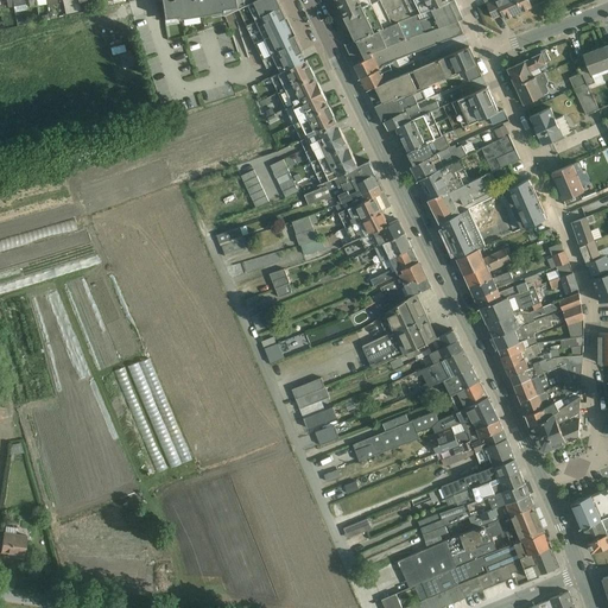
[(25,10),(23,0),(12,0),(13,7),(14,12),(25,10)]
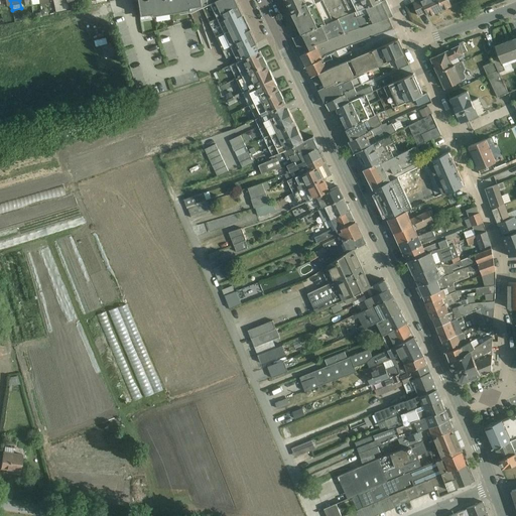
[(166,13),(163,0),(136,0),(140,20),(151,19),(150,15),(166,13)]
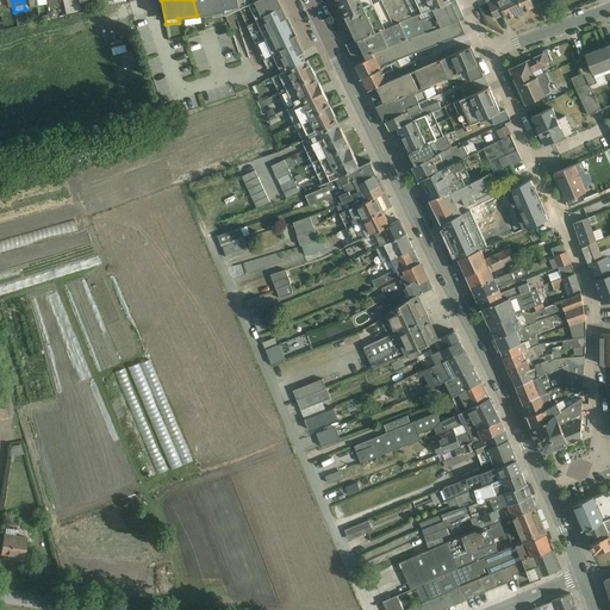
[(226,16),(232,13),(228,0),(193,0),(197,16),(211,13),(212,18),(226,16)]
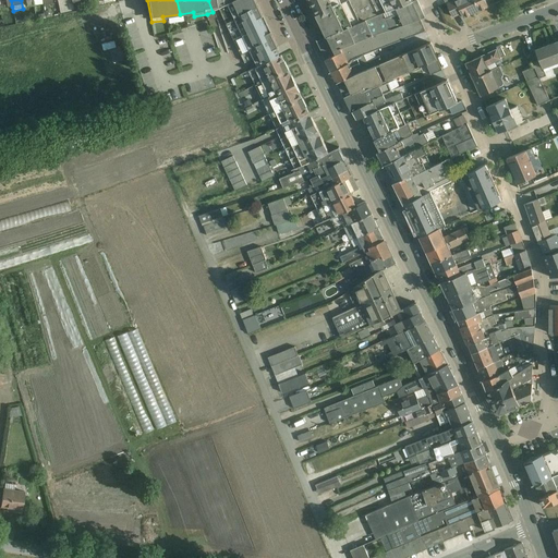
[(219,9),(237,0),(208,0),(213,12),(219,9)]
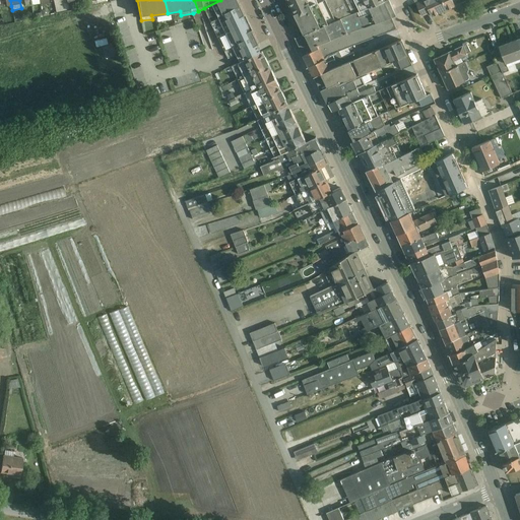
[(220,0),(204,8),(217,36),(248,20),(237,0),(220,0)]
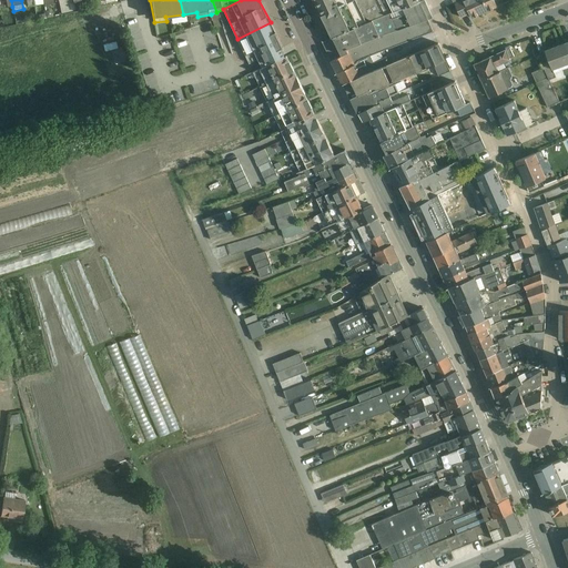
[(314,0),(320,11),(345,0),(314,0)]
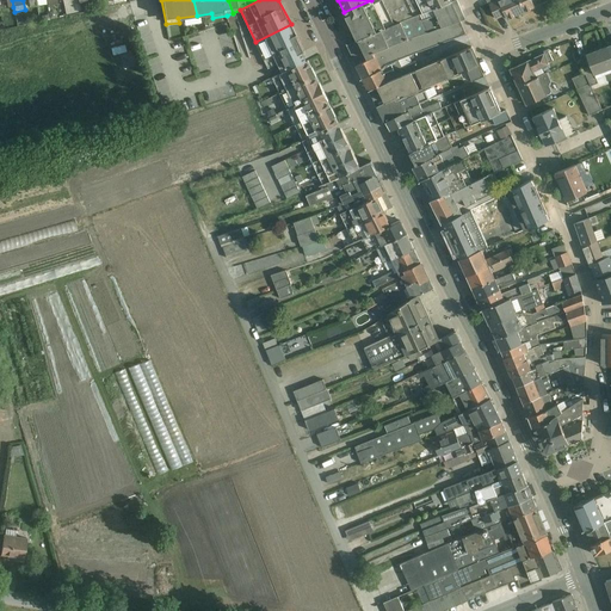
[(358,41),(423,14),(415,0),(371,0),(344,12),(358,41)]
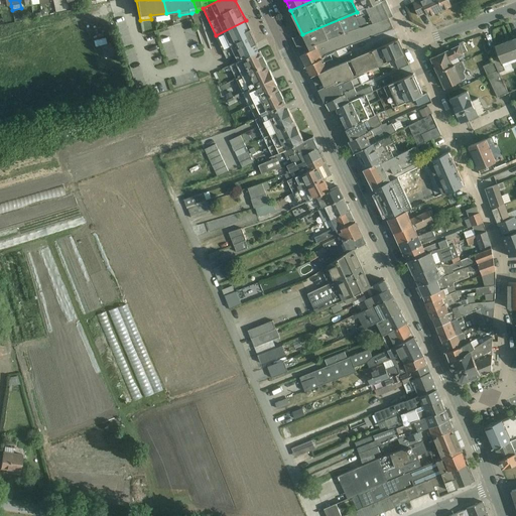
[(315,44),(389,17),(393,16),(385,0),(384,0),(382,1),(357,12),(302,34),(293,38),(293,37),(292,37),(301,55),(316,47),(315,44)]
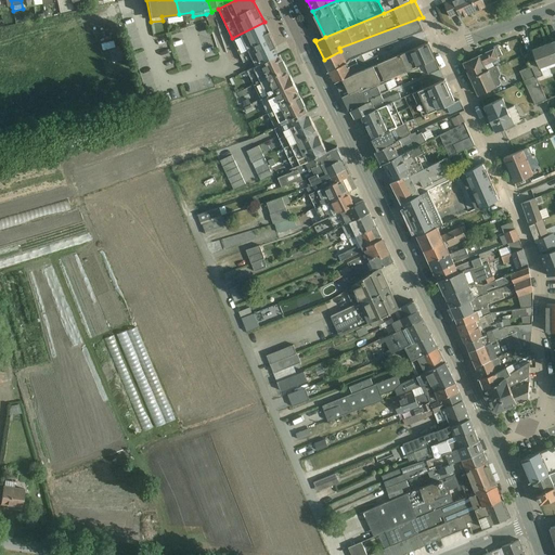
[(377,0),(384,13),(411,1),(410,0),(377,0)]
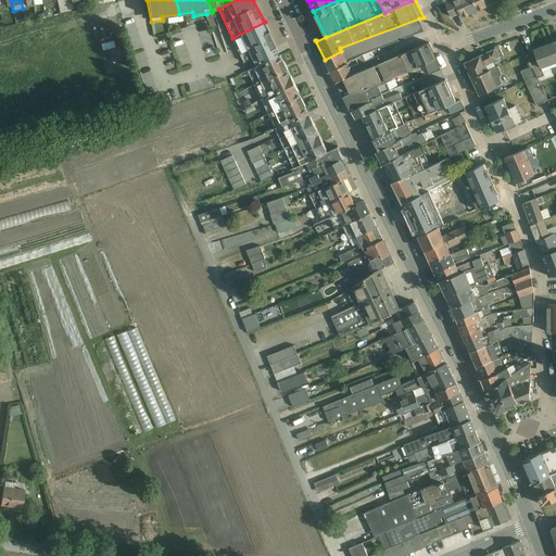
[(462,17),(487,7),(483,0),(452,0),(445,3),(452,17),(459,13),(462,17)]
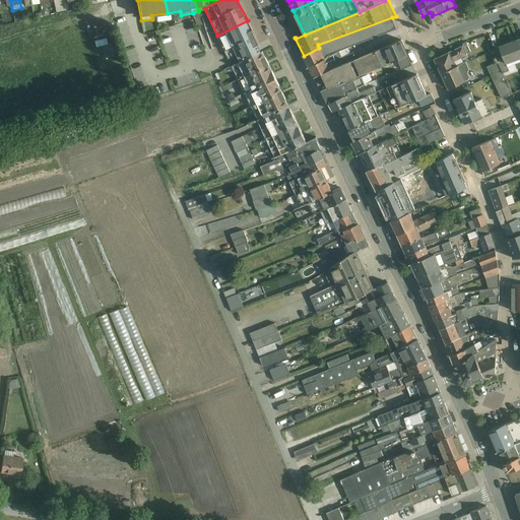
[(304,56),(309,67),(349,50),(348,48),(397,28),(392,17),(318,45),(319,48),(304,56)]
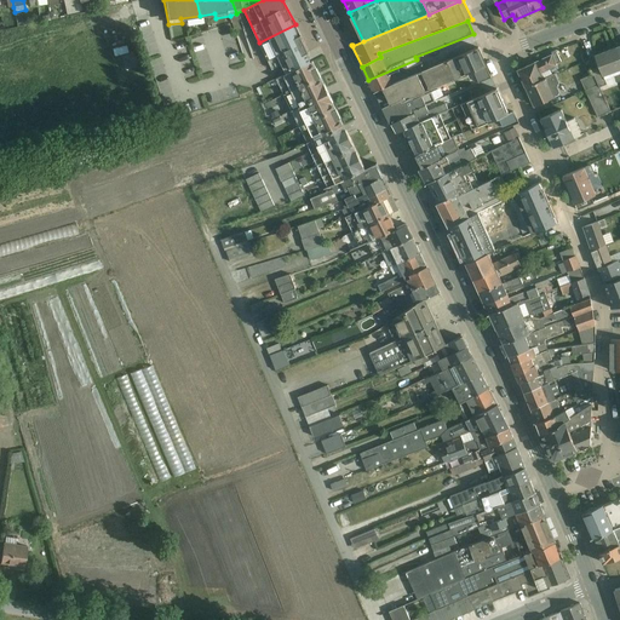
[(273,69),(308,52),(296,24),(259,42),(273,69)]
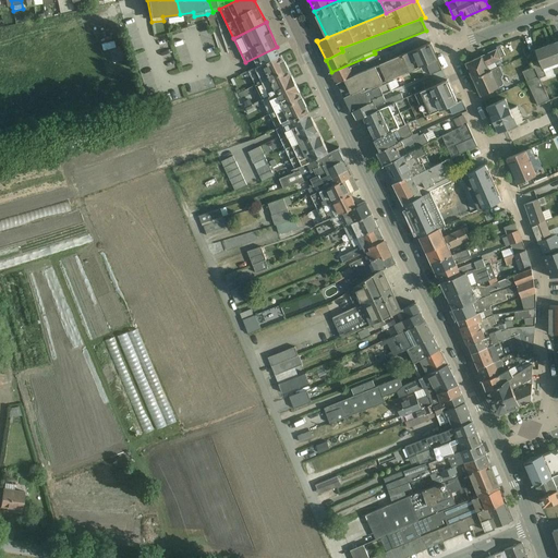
[(497,49),(501,60),(504,64),(528,53),(521,37),(497,47),(497,49)]
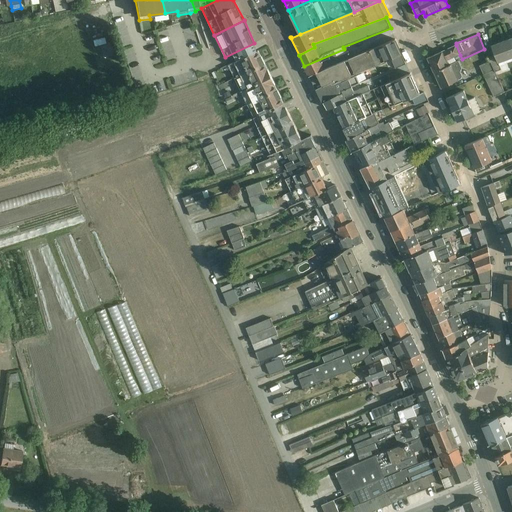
[(391,59),(402,54),(395,39),(370,50),(376,65),(391,59)]
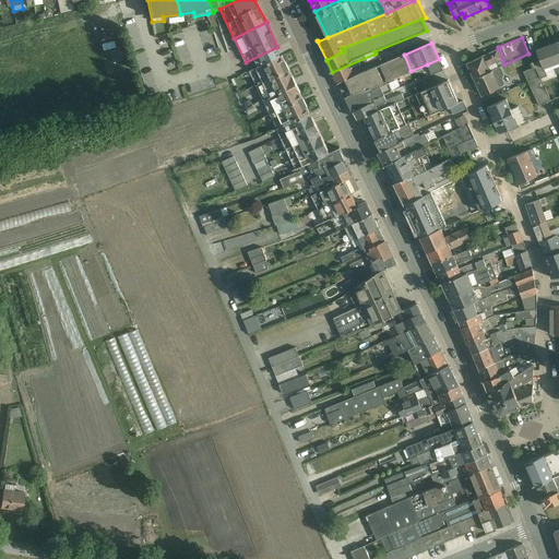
[(558,73),(558,49),(556,43),(537,50),(540,60),(532,63),(534,68),(535,67),(540,79),(547,75),(548,78),(558,73)]
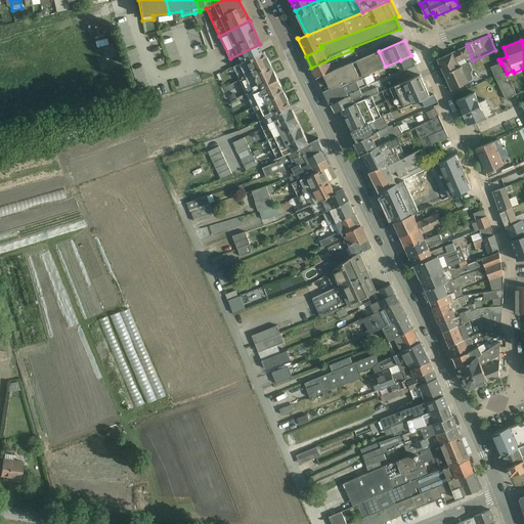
[(166,47),(170,61),(179,58),(175,45),(166,47)]
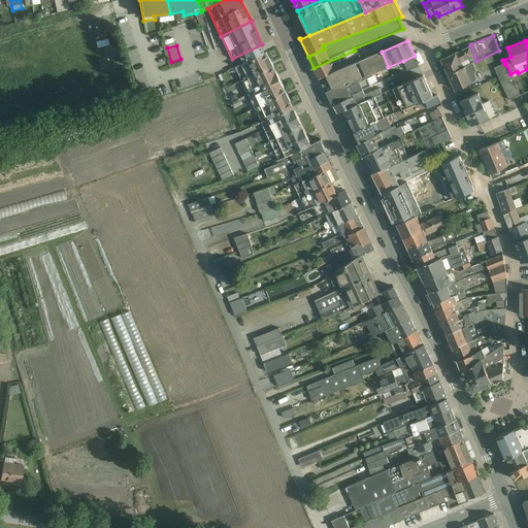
[(441,60),(449,74),(463,67),(461,63),(474,57),(470,46),(441,60)]
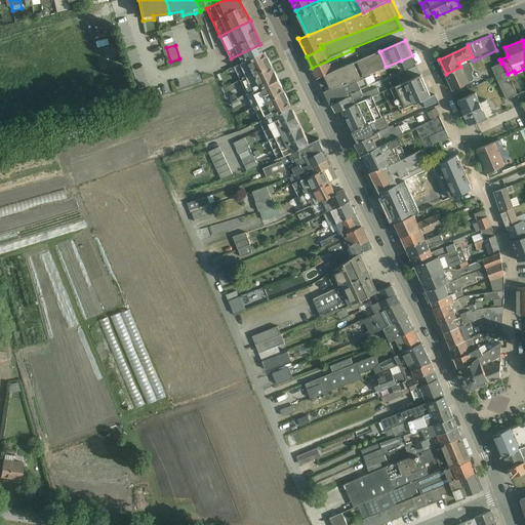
[(317,78),(361,59),(359,54),(355,55),(353,50),(312,68),(317,78)]
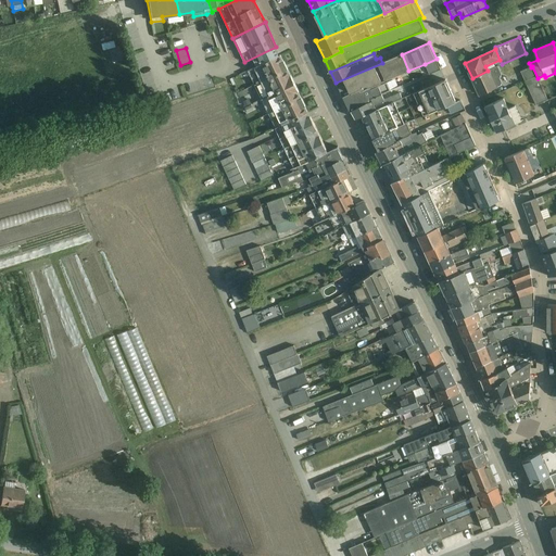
[(361,91),(394,77),(408,71),(402,54),(382,63),(336,83),(343,97),(361,89),(361,91)]
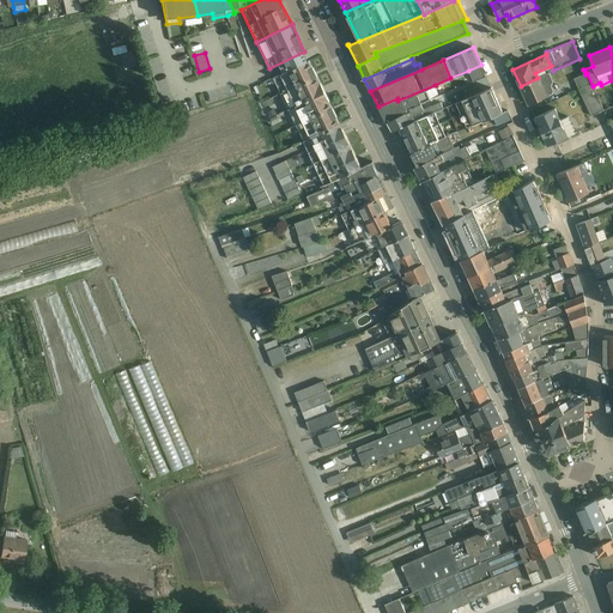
[(274,78),(283,93),(316,77),(309,61),(274,78)]
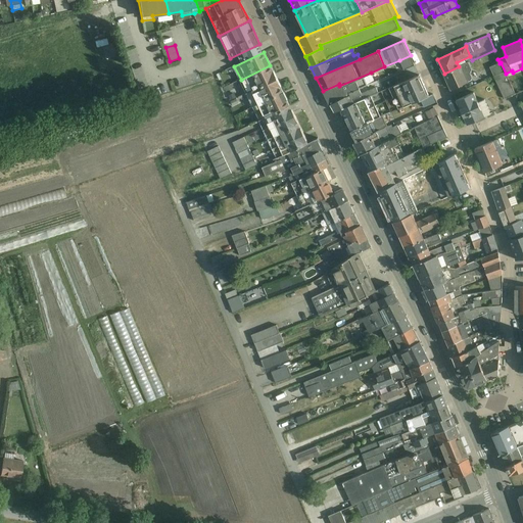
[(415,65),(411,55),(399,60),(403,70),(415,65)]
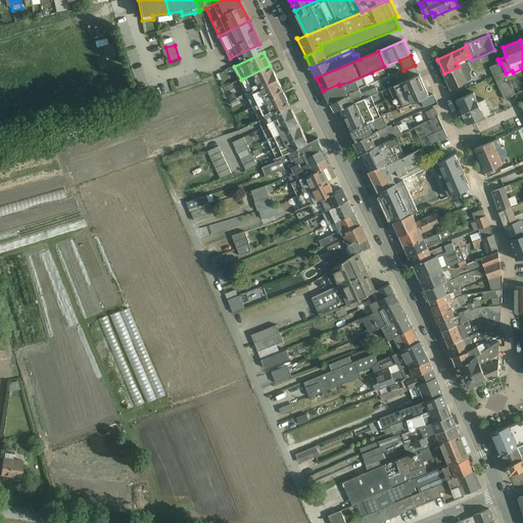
[(471,81),(472,78),(471,74),(472,69),(469,62),(459,66),(444,74),(452,89),(467,82),(468,83),(470,82),(469,82),(471,81)]
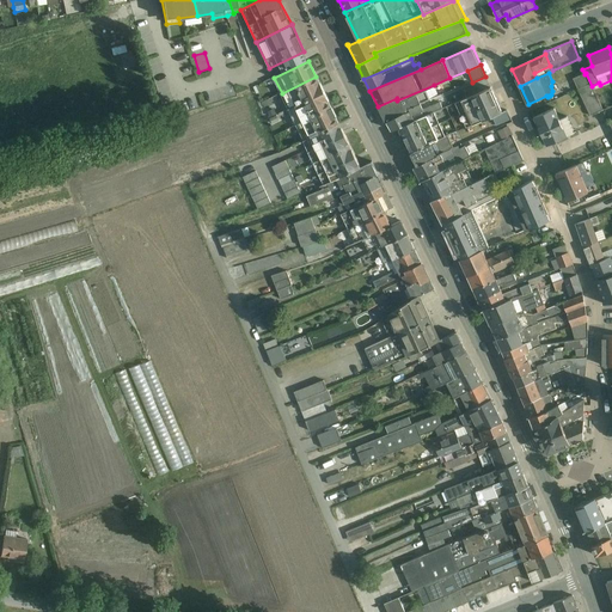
[(591,84),(586,73),(585,74),(574,79),(579,90),(591,84)]
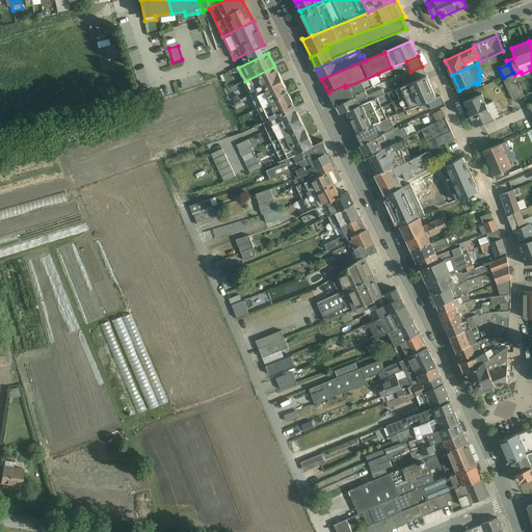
[(251,95),(281,80),(274,67),(245,81),(251,95)]
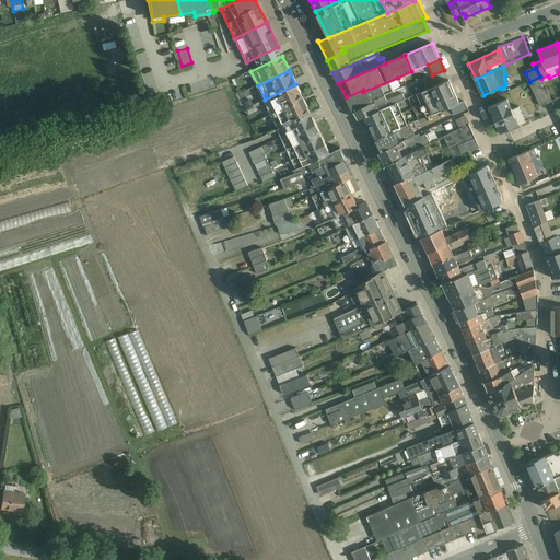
[(541,79),(540,77),(529,82),(540,106),(551,101),(541,79)]
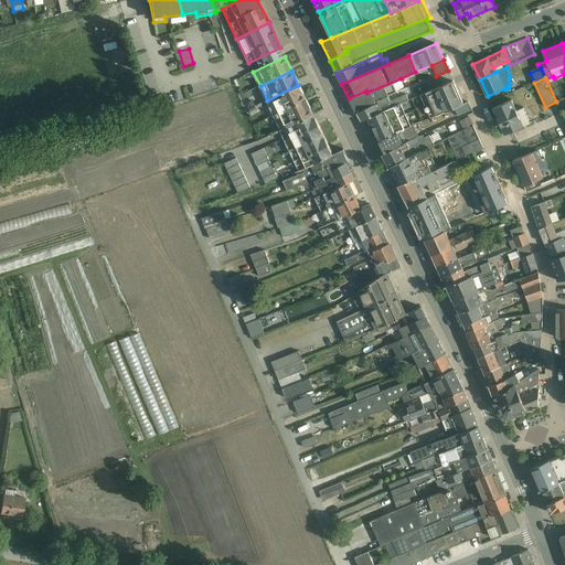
[(356,114),(358,113),(379,103),(377,100),(388,96),(405,88),(401,78),(366,93),(366,91),(349,98),(356,114)]
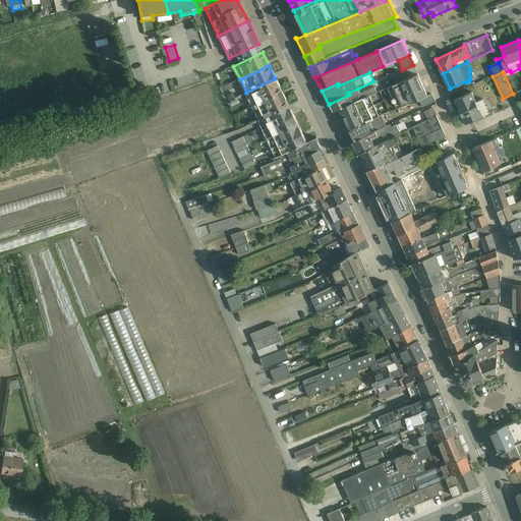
[(419,100),(426,96),(417,74),(417,75),(388,88),(397,109),(404,106),(419,100)]
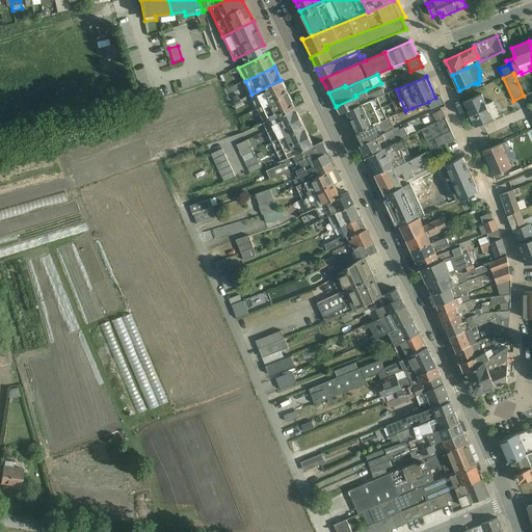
[(251,95),(258,108),(288,94),(281,80),(251,95)]
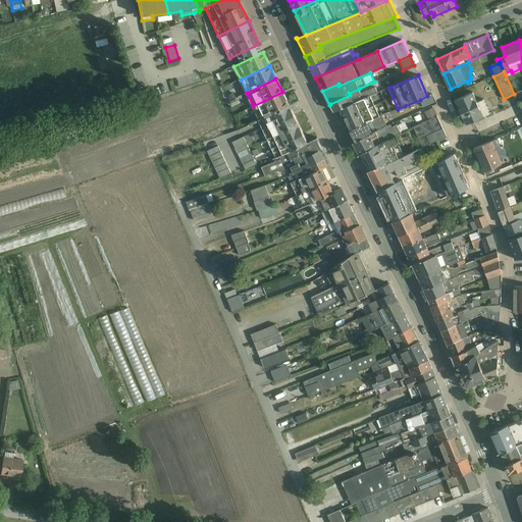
[(239,80),(231,84),(238,95),(245,92),(239,80)]
